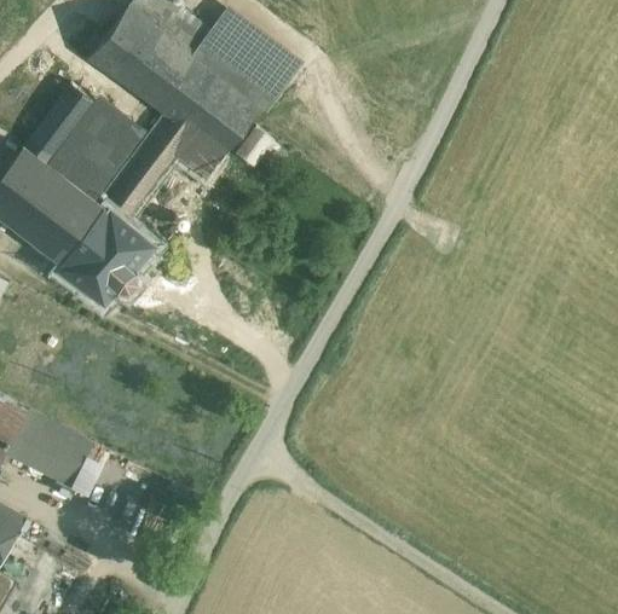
[(214,40),(162,0),(133,0),(128,6),(198,61),(214,40)]
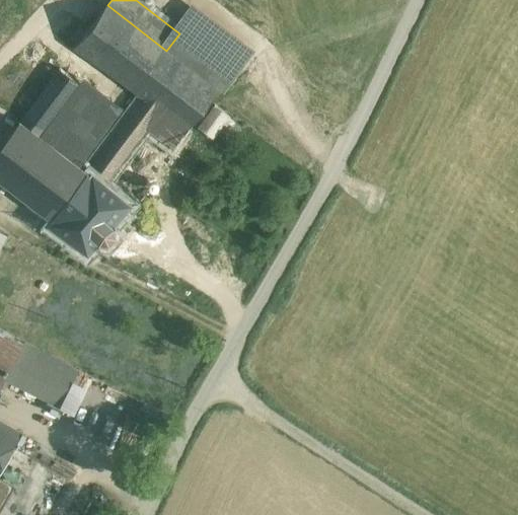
[(166,51),(107,5),(74,52),(101,72),(182,136),(217,89),(166,51)]
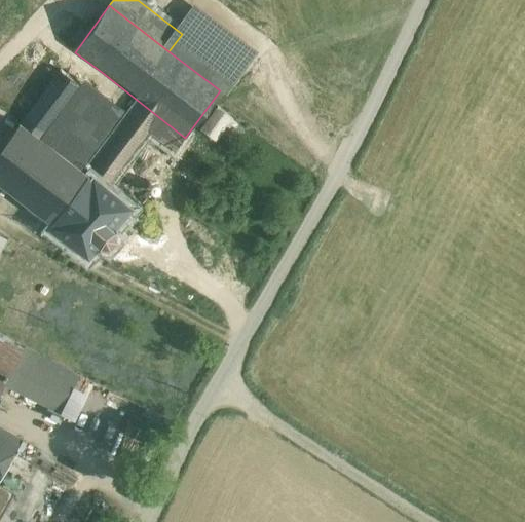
[(182,34),(169,51),(220,90),(227,97),(259,56),(200,10),(182,34)]
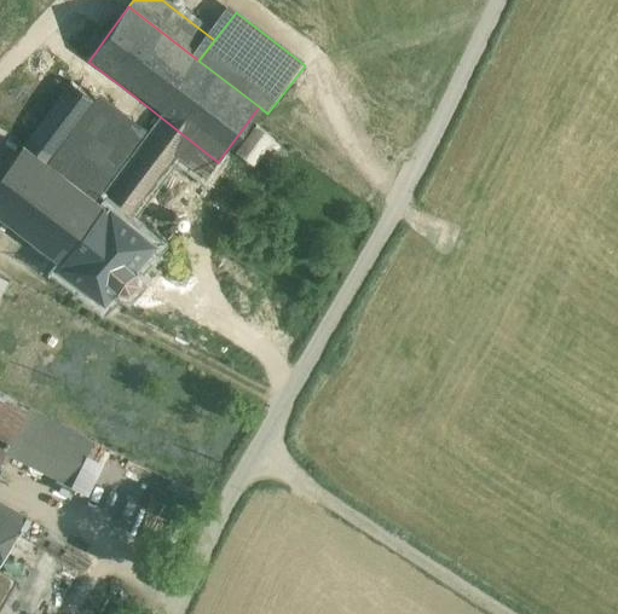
[(121,86),(88,62),(70,86),(90,102),(92,110),(99,100),(105,93),(111,98),(121,86)]
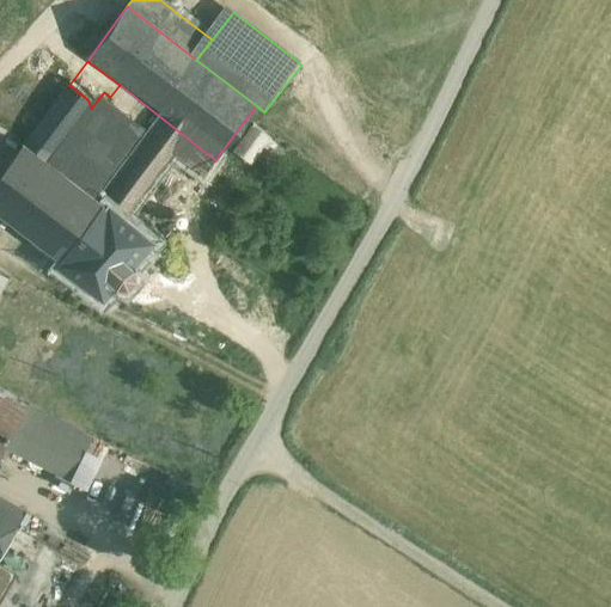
[(69,85),(24,148),(47,165),(91,109),(89,100),(69,85)]
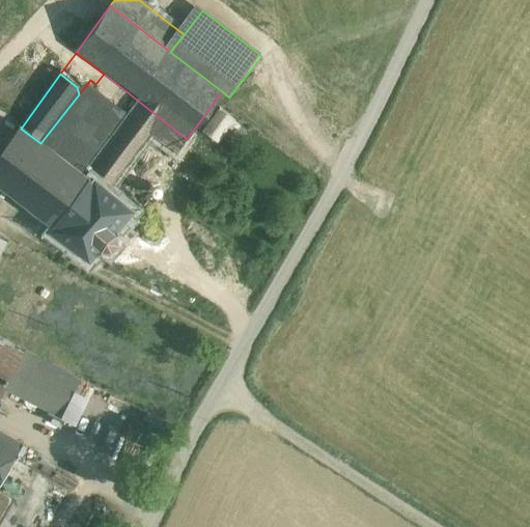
[(187,139),(104,74),(95,84),(99,91),(135,119),(98,166),(113,178),(148,136),(174,156),(187,139)]
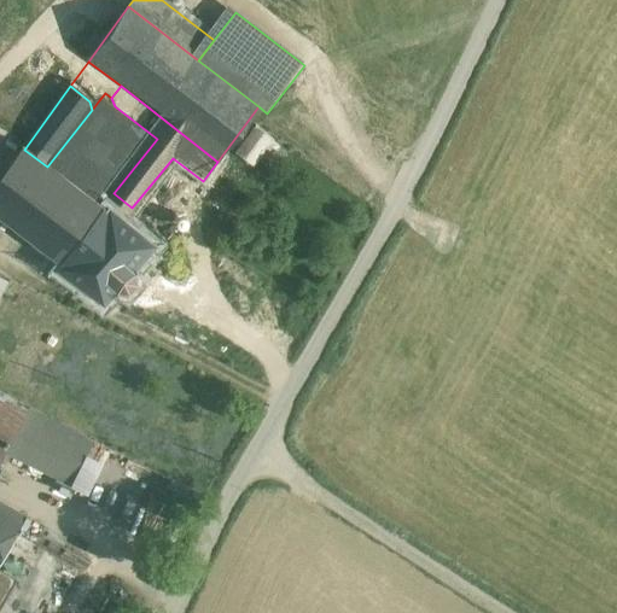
[(92,110),(47,167),(95,205),(147,138),(99,100),(92,110)]
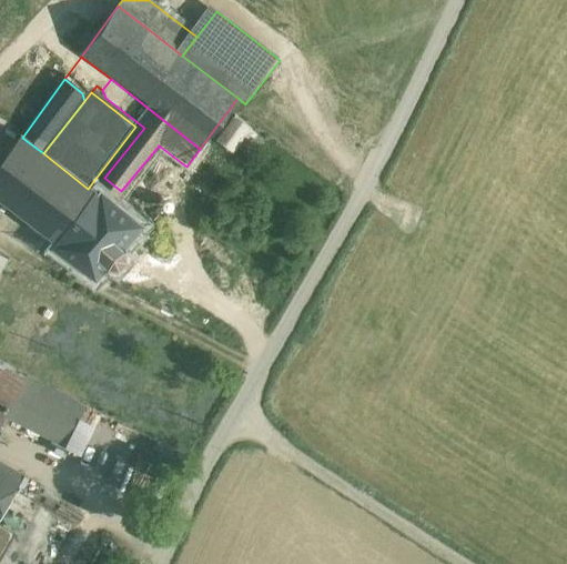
[(232,120),(213,145),(230,157),(249,132),(232,120)]
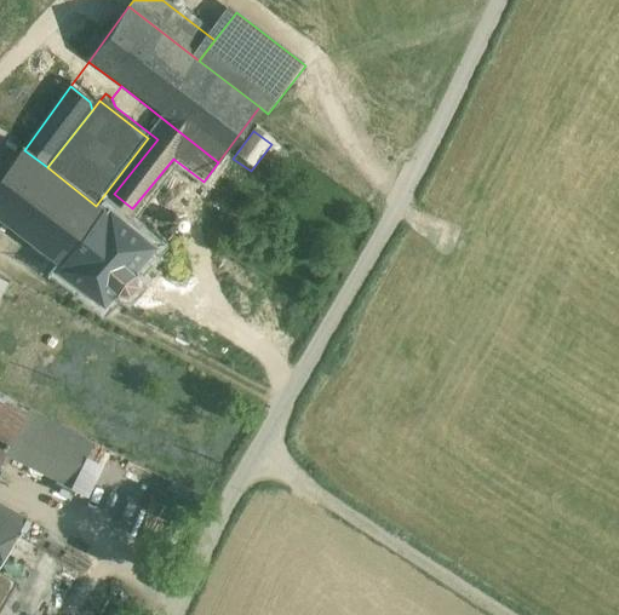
[(47,167),(24,150),(0,182),(0,224),(3,222),(53,258),(61,263),(62,262),(102,211),(47,167)]
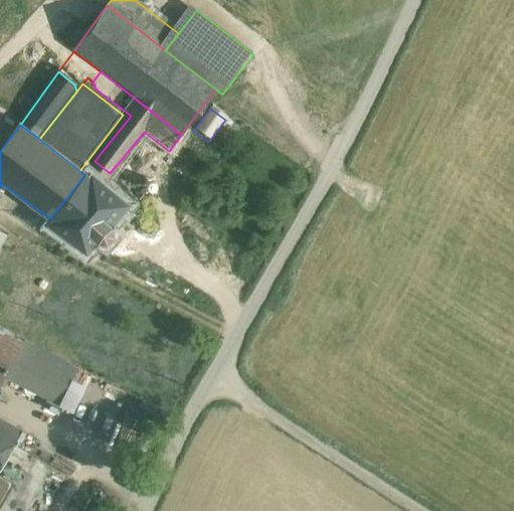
[(84,175),(51,217),(57,221),(51,228),(67,239),(66,240),(88,256),(92,250),(98,242),(99,242),(107,242),(113,235),(110,227),(109,226),(125,204),(100,186),(110,173),(95,161),(84,175)]
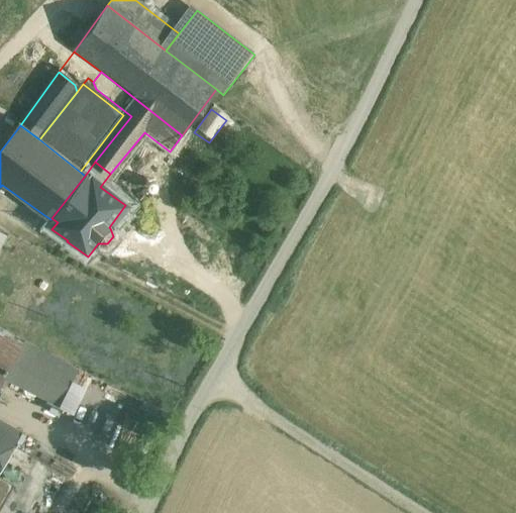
[(0,332),(0,389),(5,381),(24,346),(0,332)]
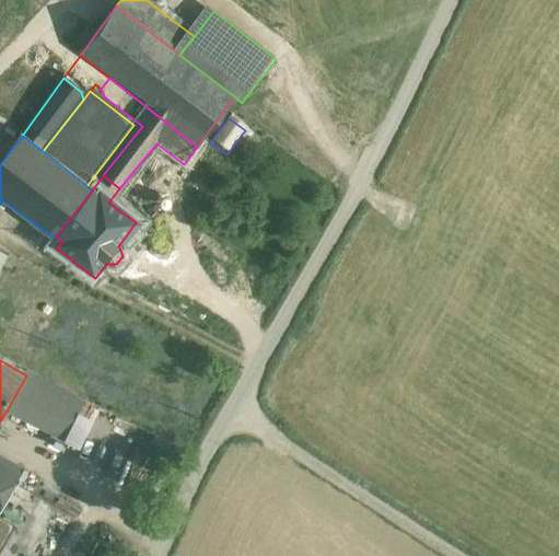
[(85,405),(26,375),(6,413),(63,442),(85,405)]
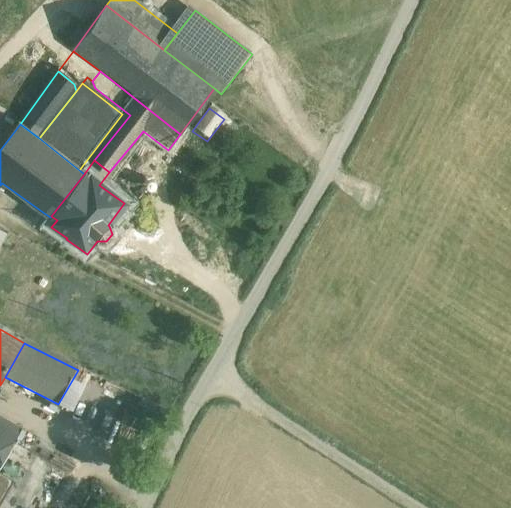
[(0,465),(19,432),(0,420),(0,465)]
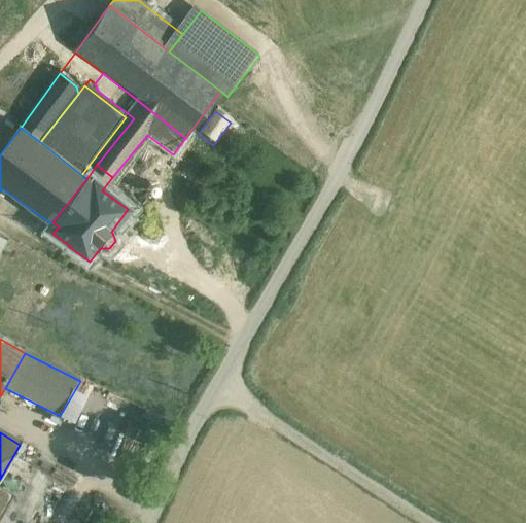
All buildings are outlined.
